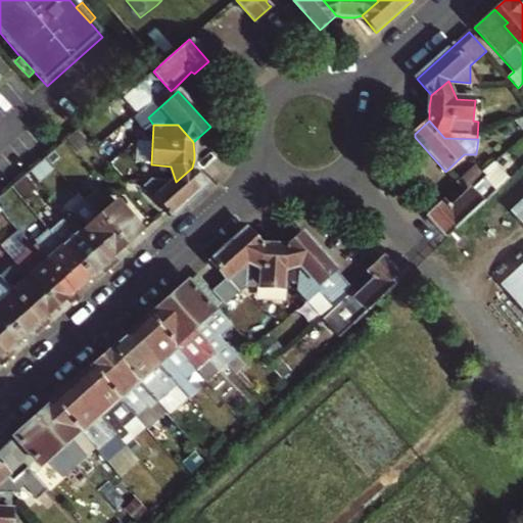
[(452,208),(445,202),(429,218),(447,238),(496,193),(481,176),(484,174),(476,165),(456,183),(461,189),(466,195),(452,208)]
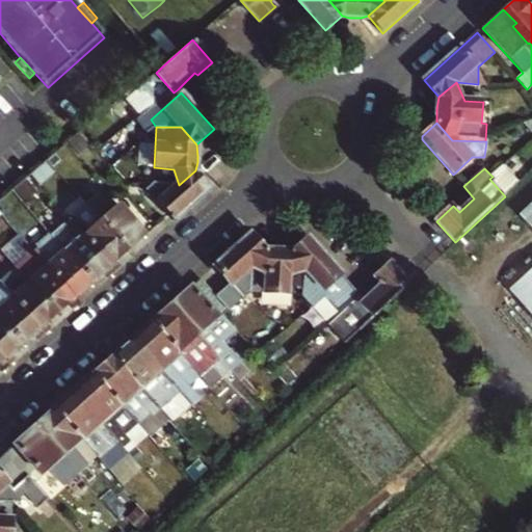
[(210,187),(195,170),(179,185),(176,185),(157,201),(169,215),(174,219),(210,187)]
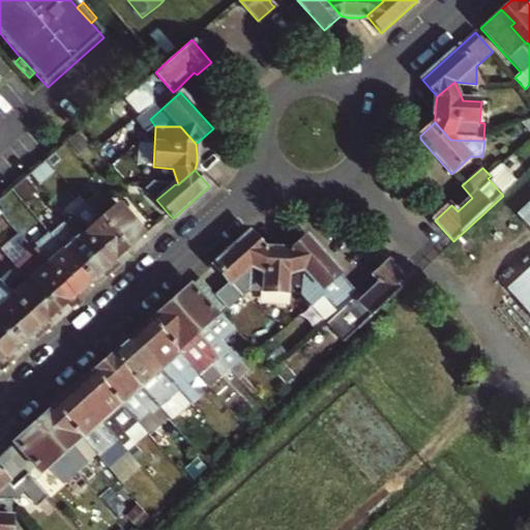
[(100,184),(82,200),(85,203),(127,251),(145,235),(100,184)]
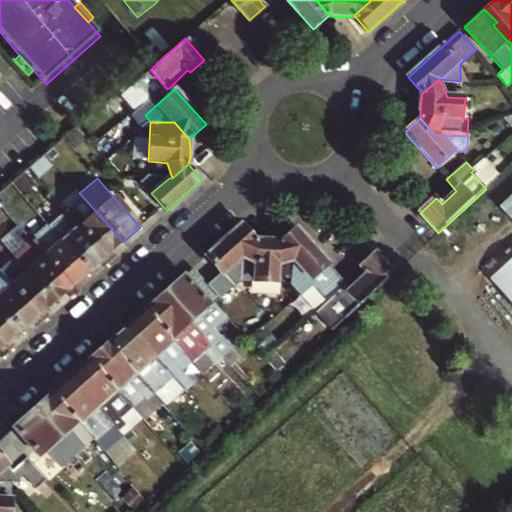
[(511,193),(499,206),(511,220),(511,193)]
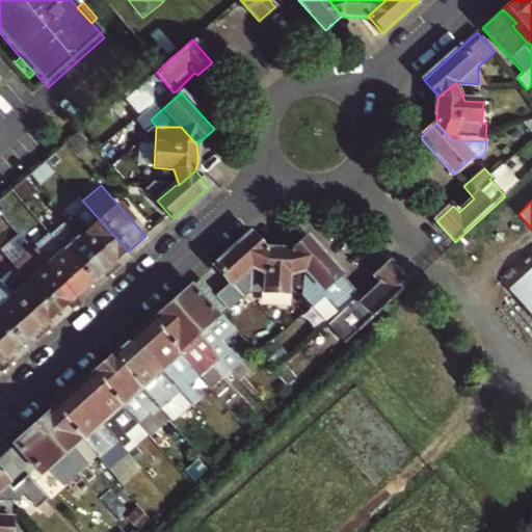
[(58,222),(65,216),(53,203),(47,209),(58,222)]
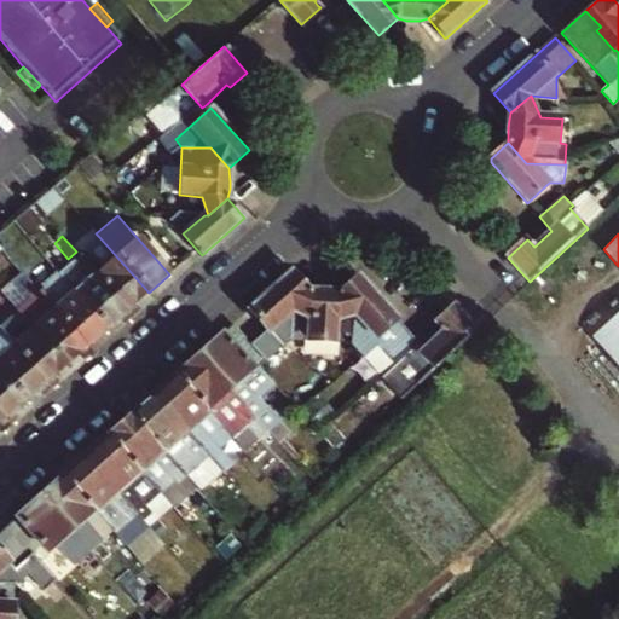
[(136,305),(149,293),(99,237),(79,255),(133,317),(140,311),(136,305)]
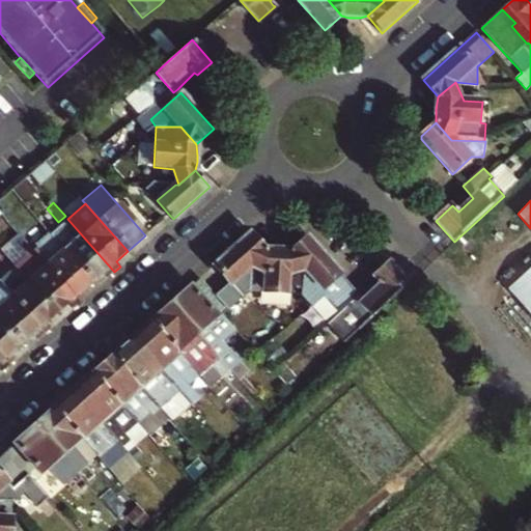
[(109,277),(114,272),(67,219),(50,234),(63,250),(92,282),(104,272),(109,277)]
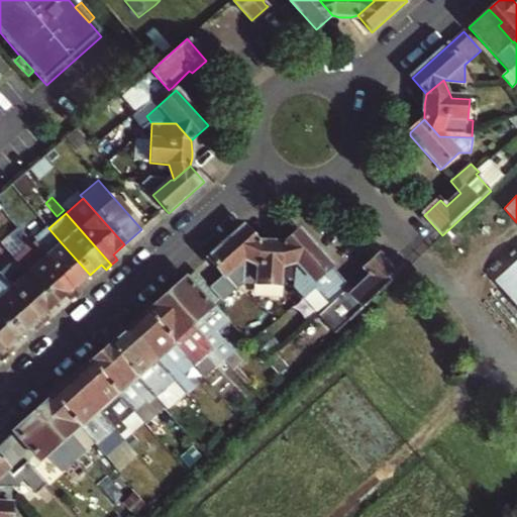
[(241,259),(259,244),(243,228),(209,259),(224,276),(210,288),(221,301),(240,285),(241,283),(241,259)]
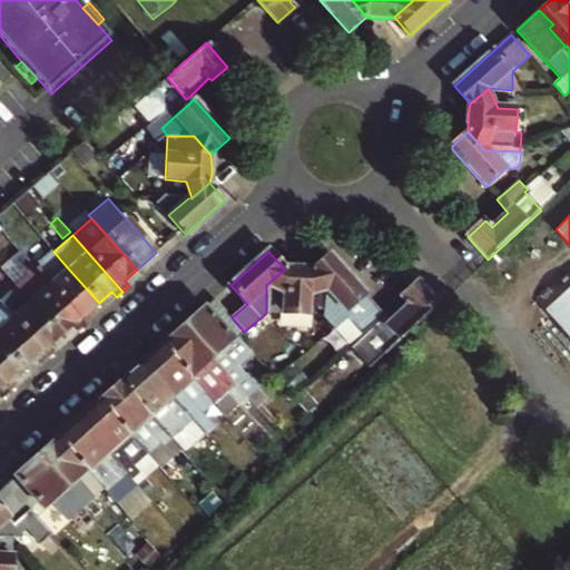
[(330,290),(326,316),(351,345),(385,314),(331,256),(313,271),(330,290)]
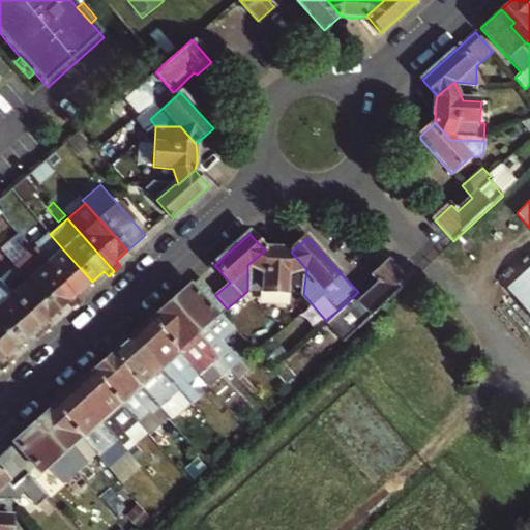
[(33,249),(42,260),(49,255),(39,243),(33,249)]
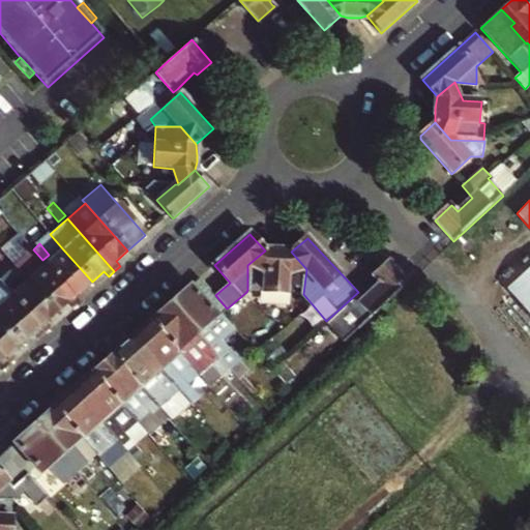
[(74,307),(80,301),(47,264),(42,260),(33,249),(16,264),(29,280),(58,313),(69,302),(74,307)]
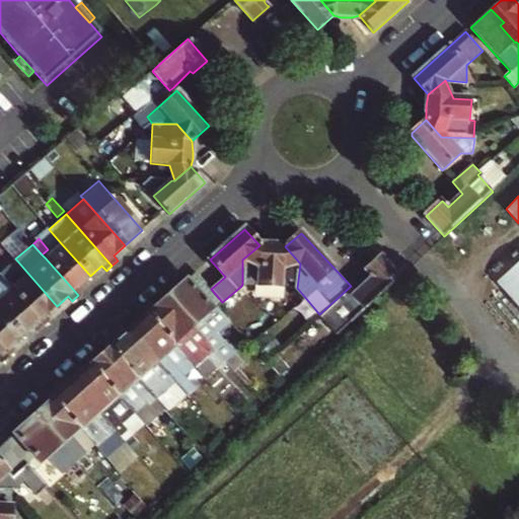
[(46,258),(78,295),(83,291),(79,286),(90,276),(62,244),(46,258)]
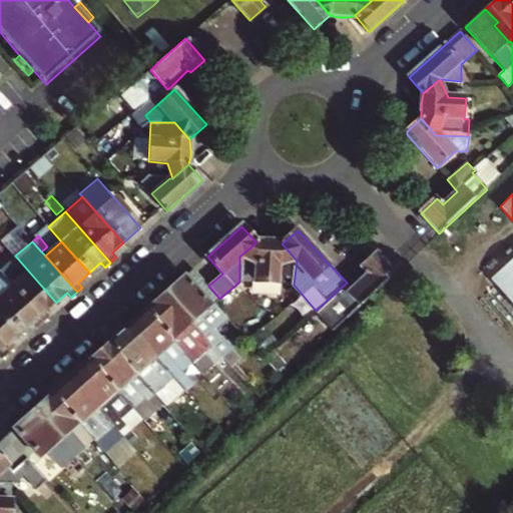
[(239,257),(239,281),(294,285),(297,261),(282,243),(276,241),(257,242),(239,257)]
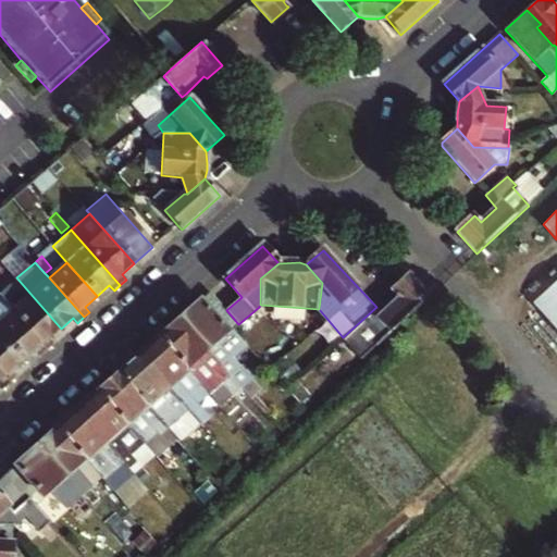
[(376,307),(343,337),(361,358),(428,297),(409,275),(392,292),(398,299),(382,314),(376,307)]
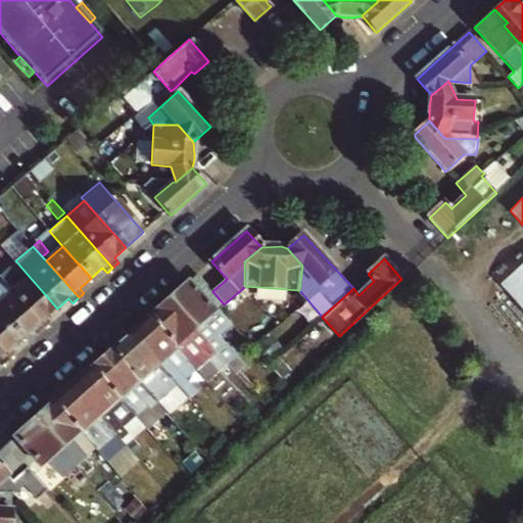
[(522,264),(501,284),(522,310),(522,264)]
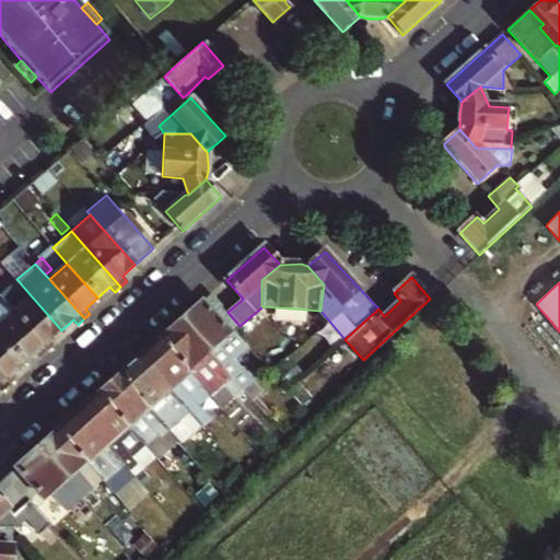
[(6,291),(0,295),(0,298),(9,307),(14,302),(6,291)]
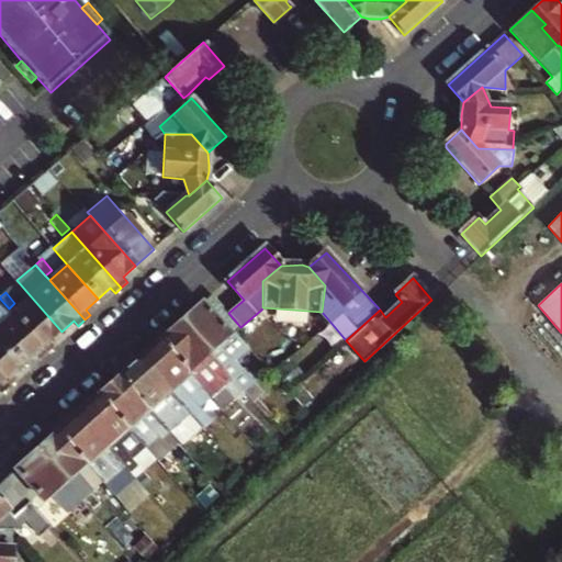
[(213,294),(178,324),(191,339),(195,336),(213,355),(212,356),(233,379),(246,394),(255,386),(234,362),(250,349),(236,333),(240,327),(228,313),(213,294)]
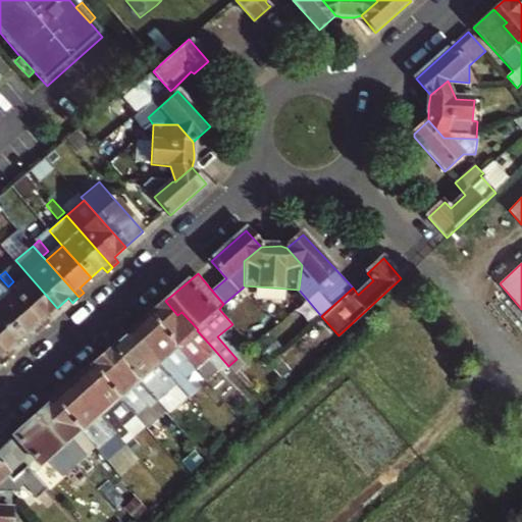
[(29,275),(11,291),(45,328),(50,323),(46,318),(57,308),(29,275)]
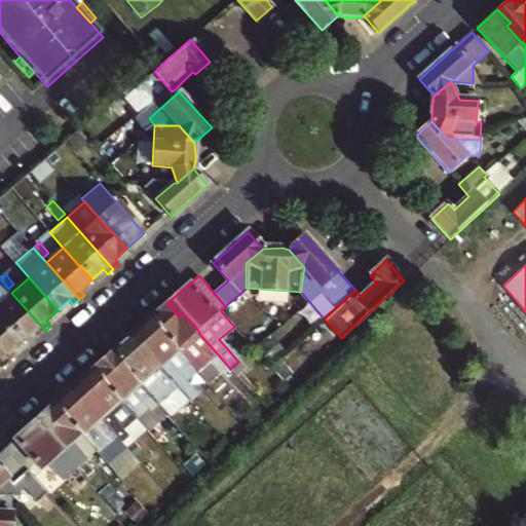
[(0,302),(0,315),(23,341),(34,331),(38,336),(45,331),(11,293),(0,302)]
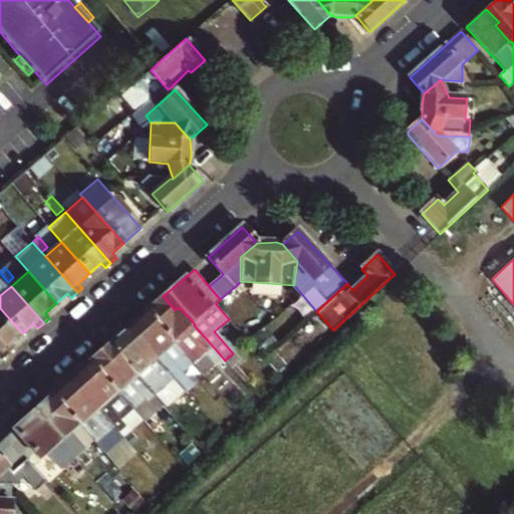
[(175,310),(163,296),(147,311),(193,363),(213,346),(194,325),(195,324),(179,307),(175,310)]
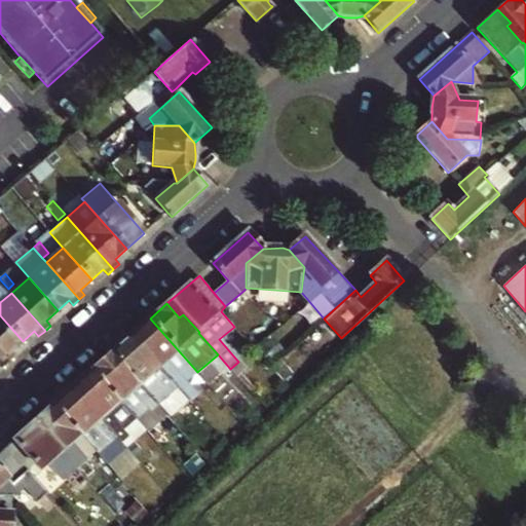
[(0,349),(9,362),(15,355),(12,351),(23,341),(0,315),(0,349)]
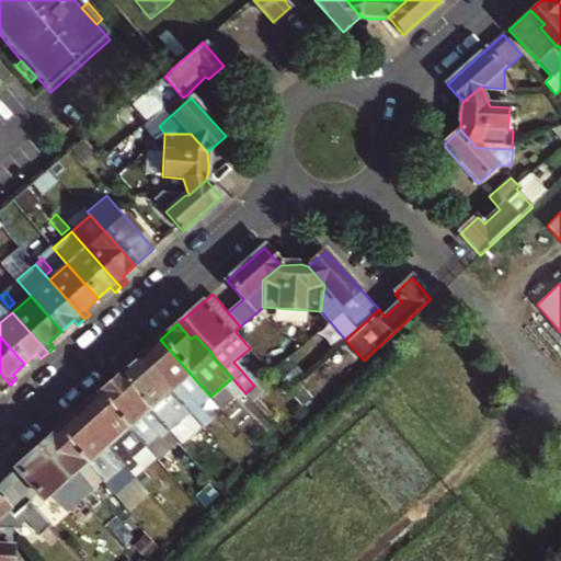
[(160,340),(138,359),(151,375),(155,371),(171,390),(169,392),(202,430),(210,439),(219,433),(197,409),(210,397),(160,340)]
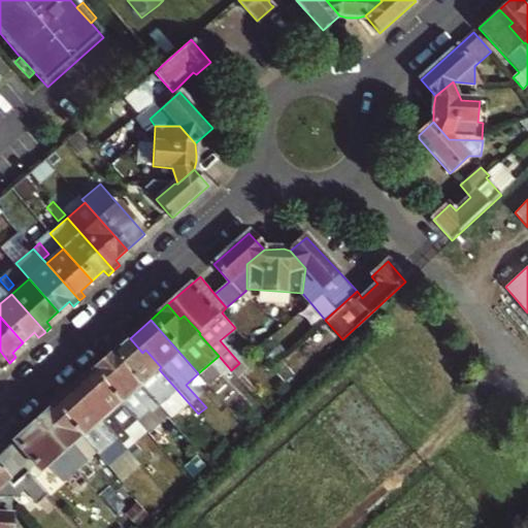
[(142,353),(130,338),(111,355),(159,407),(171,421),(190,404),(159,369),(161,367),(145,350),(142,353)]
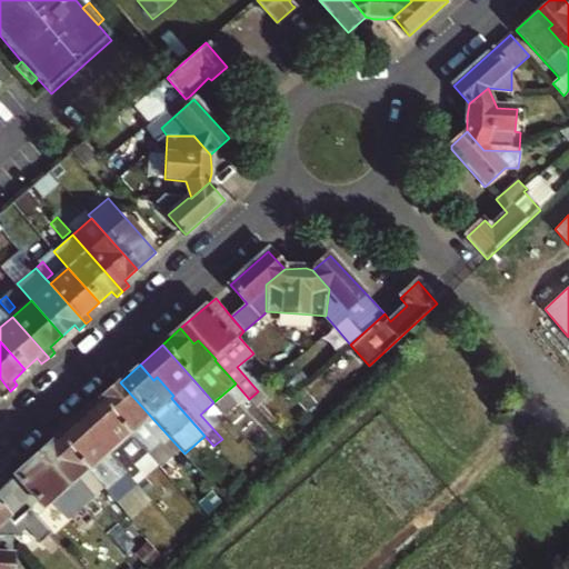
[(0,393),(3,397),(10,391),(0,378),(0,393)]
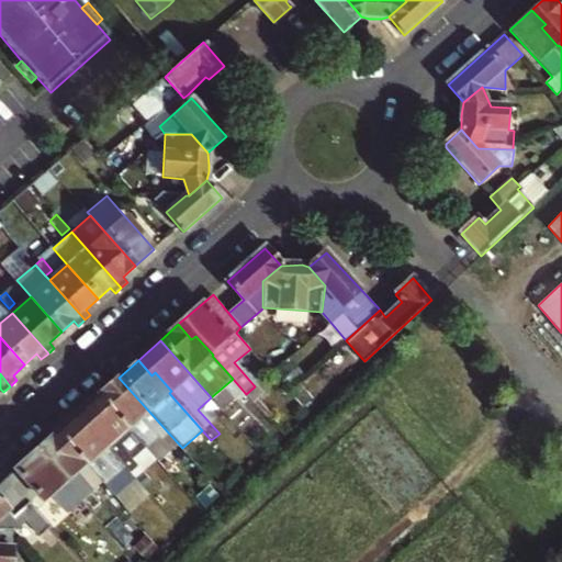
[(169,434),(119,378),(98,396),(143,447),(157,435),(161,440),(169,434)]
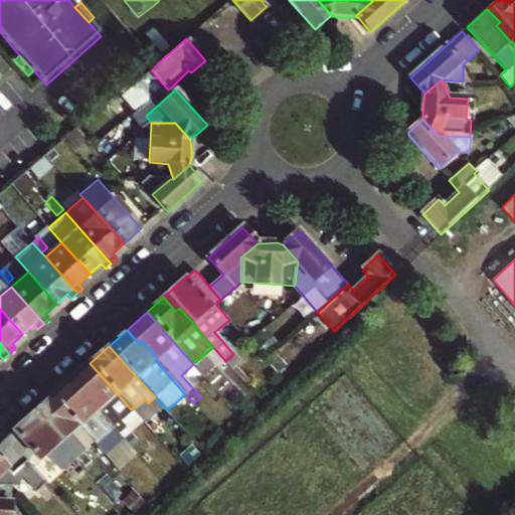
[(288,367),(273,350),(264,359),(279,375),(288,367)]
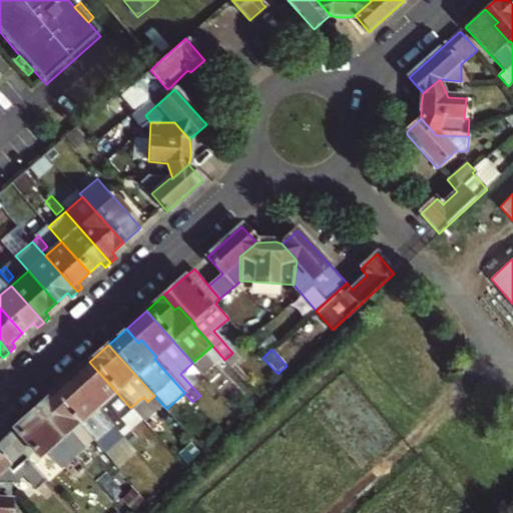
[(89,362),(72,377),(85,391),(80,394),(94,411),(96,409),(111,426),(130,408),(89,362)]
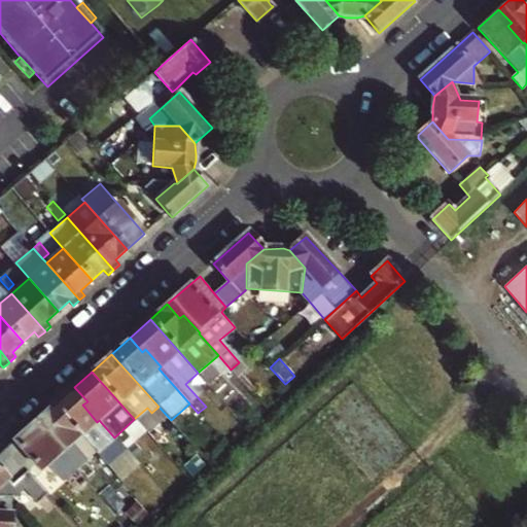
[(88,401),(74,387),(54,406),(81,436),(95,452),(97,454),(114,437),(99,420),(97,422),(82,405),(88,401)]
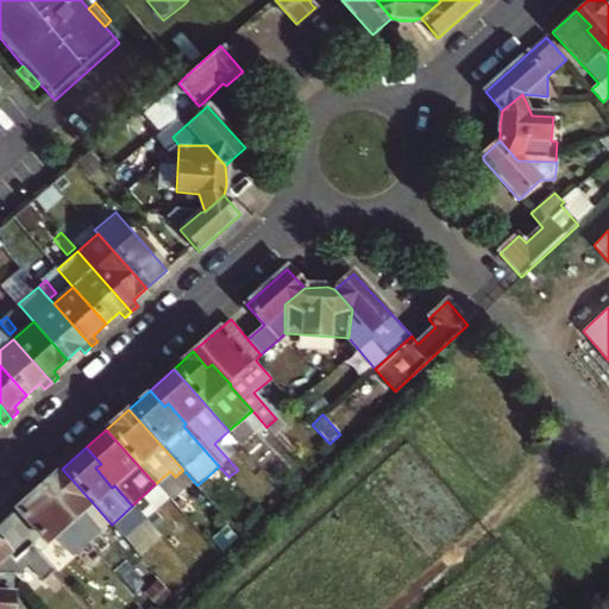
[(68,527),(70,526),(86,544),(100,531),(83,513),(94,504),(62,469),(41,488),(55,503),(50,508),(68,527)]
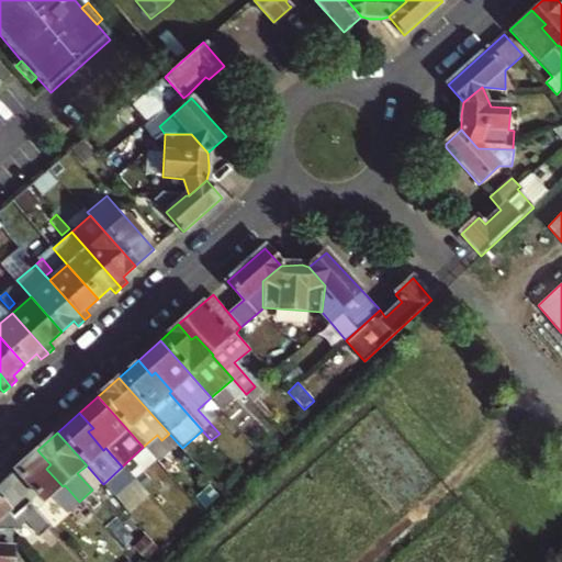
[(51,464),(37,450),(15,470),(37,495),(45,503),(46,504),(53,497),(67,513),(79,502),(65,485),(63,486),(46,469),(51,464)]
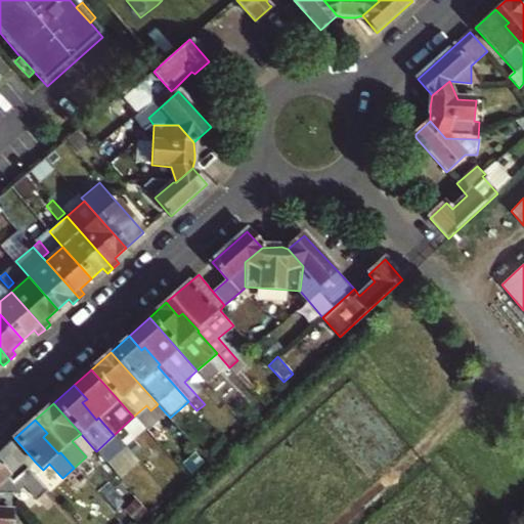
[(72,441),(86,456),(94,449),(81,434),(72,441)]
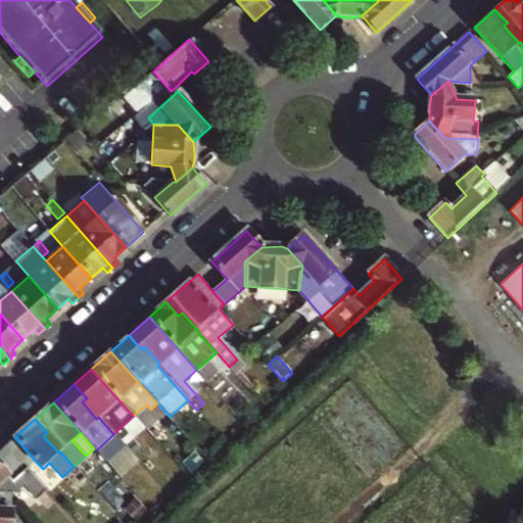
[(35,461),(14,437),(3,447),(19,466),(24,471),(30,465),(35,461)]
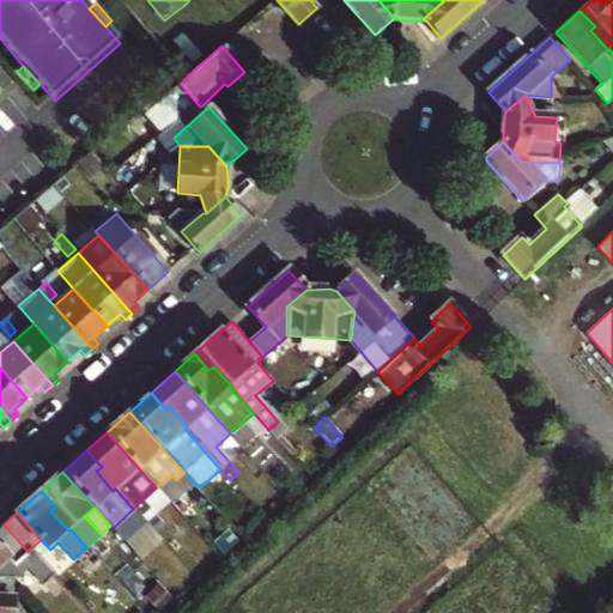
[(28,552),(23,546),(4,525),(0,527),(0,576),(18,578),(31,566),(47,584),(59,574),(35,545),(28,552)]
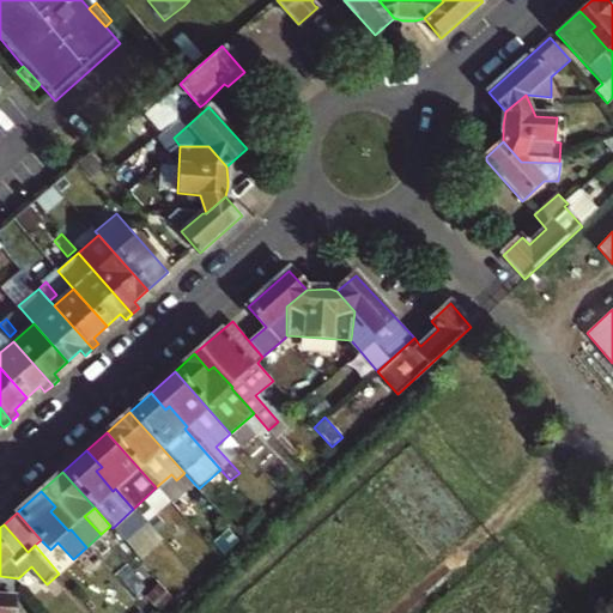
[(0,612),(14,612),(18,580),(18,578),(0,576),(0,612)]
